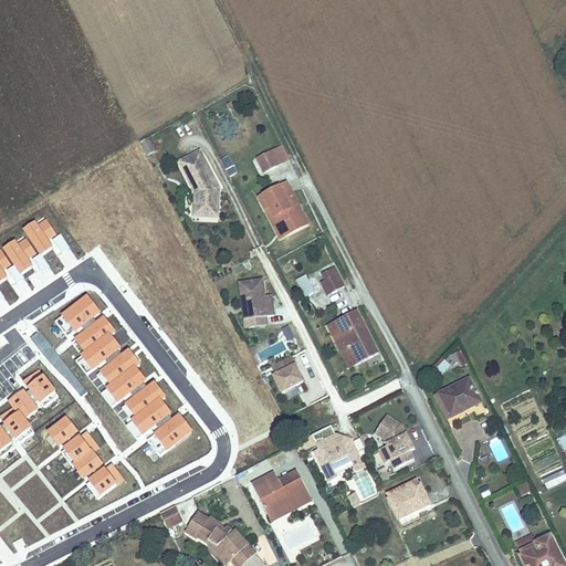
[(150,139),(142,143),(146,156),(156,153),(150,139)]
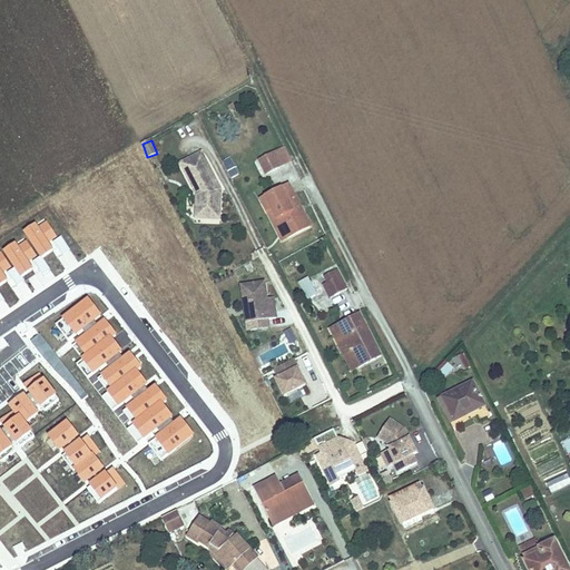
[(291,161),(284,147),(259,160),(266,175),(291,161)]
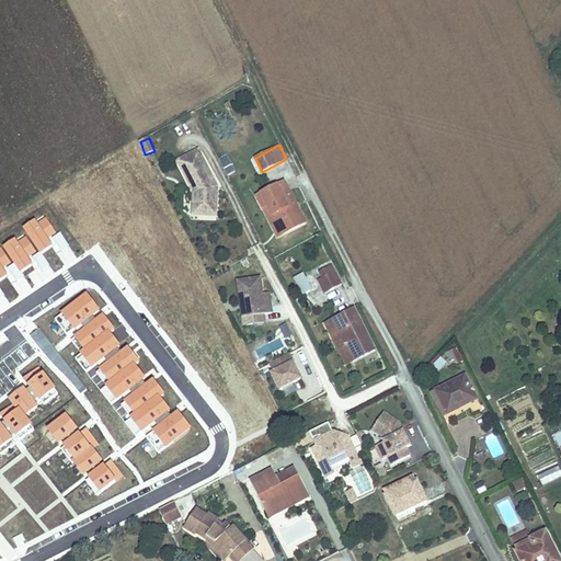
[(178,160),(194,193),(199,193),(199,207),(217,208),(218,186),(199,149),(178,160)]
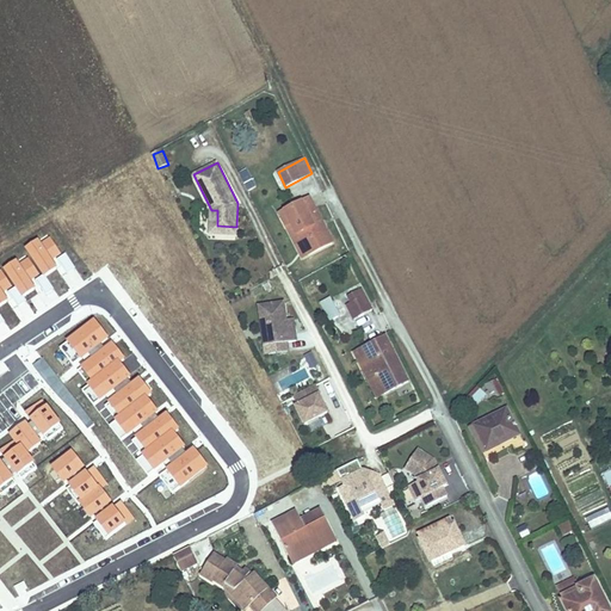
[(283,214),(289,226),(294,222),(310,254),(334,241),(312,198),(283,214)]
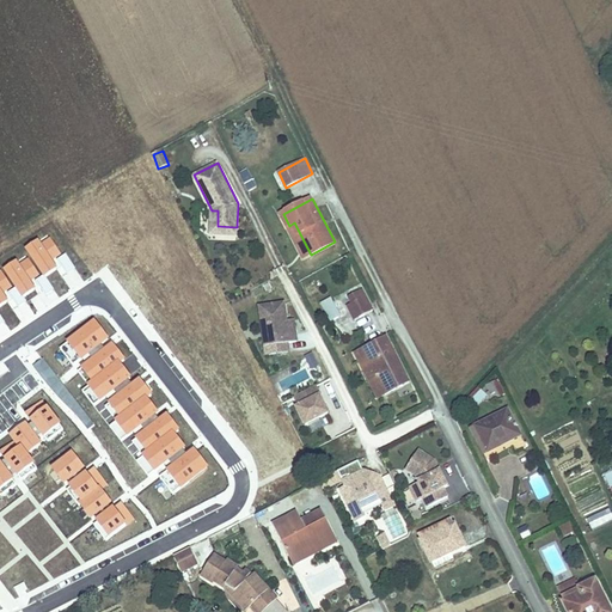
[(218,210),(212,210),(212,212),(210,232),(237,233),(237,227),(218,226),(218,210)]
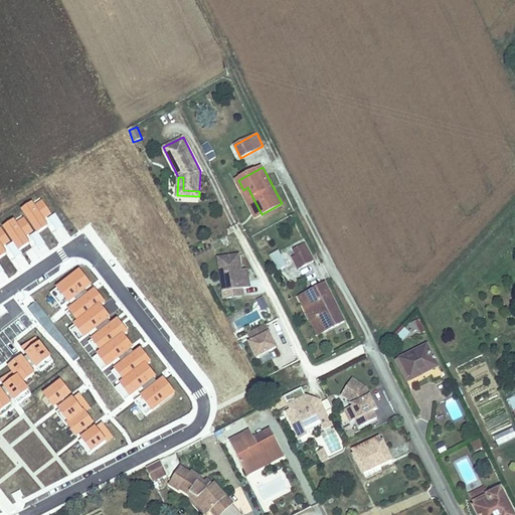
[(247,187),(243,190),(256,216),(262,214),(247,187)]
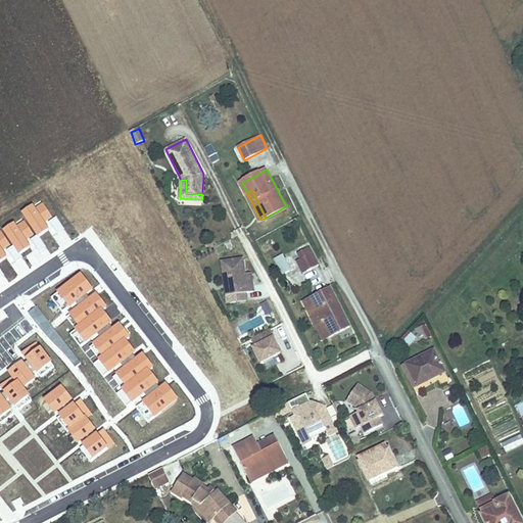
[(35,208),(27,214),(40,234),(49,229),(44,222),(51,217),(44,205),(37,210),(35,208)]
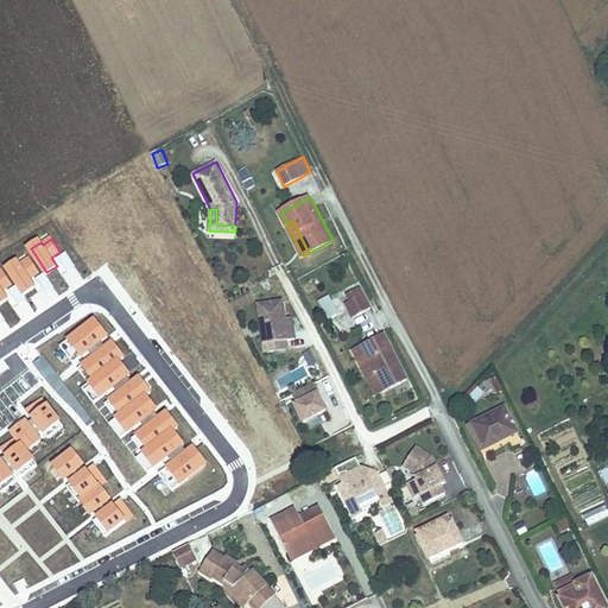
[(68,253),(61,258),(68,271),(76,266),(68,253)]
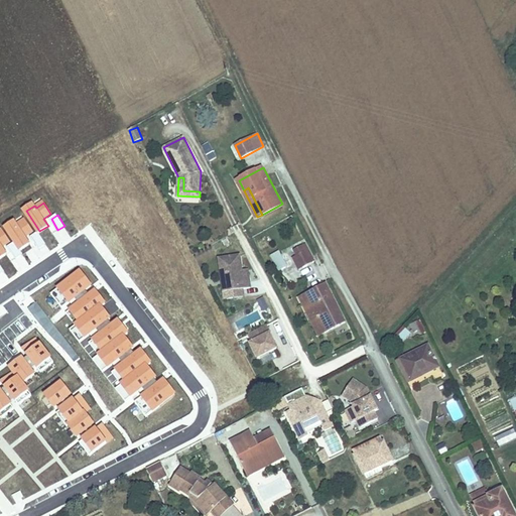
[(18,220),(10,226),(23,246),(31,241),(27,233),(34,229),(27,217),(19,222),(18,220)]
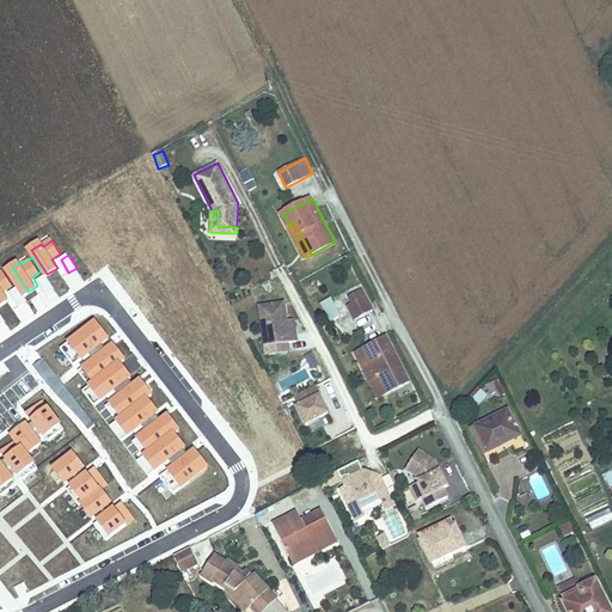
[(0,305),(8,300),(2,292),(12,286),(4,273),(0,274),(0,305)]
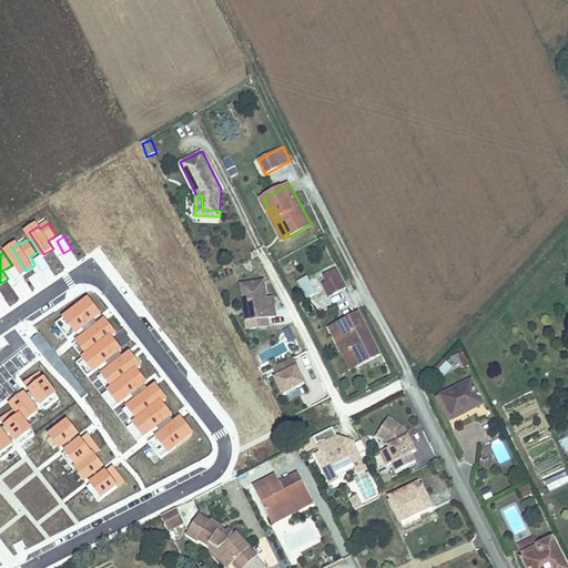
[(44,256),(38,261),(44,272),(52,267),(44,256)]
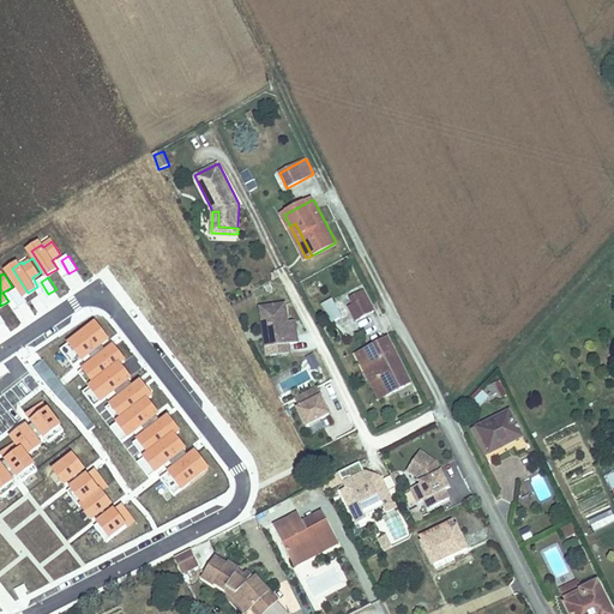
[(19,289),(11,294),(19,306),(28,301),(19,289)]
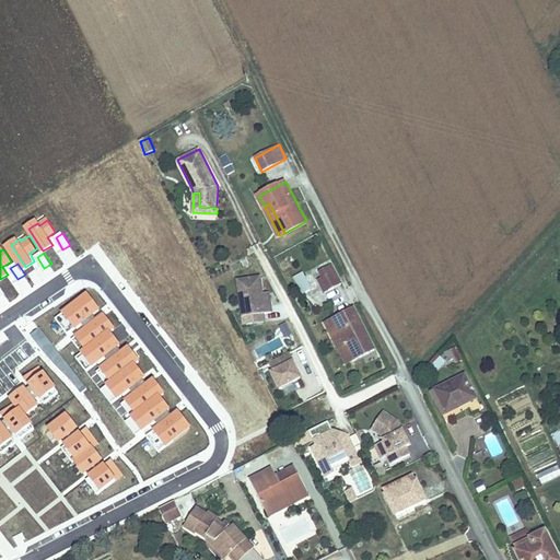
[(342,283),(334,267),(322,273),(325,280),(329,290),(342,283)]
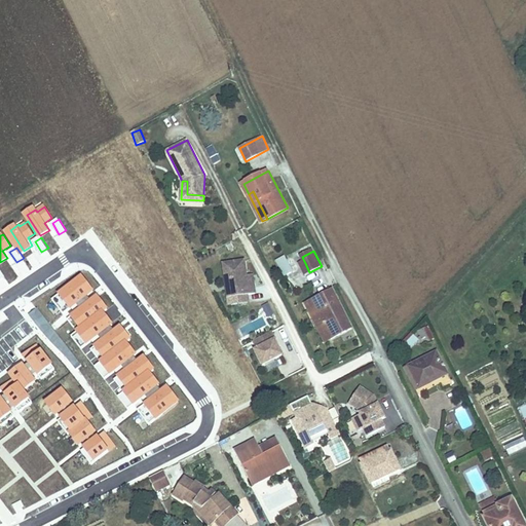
[(286,254),(275,259),(287,284),(297,278),(286,254)]
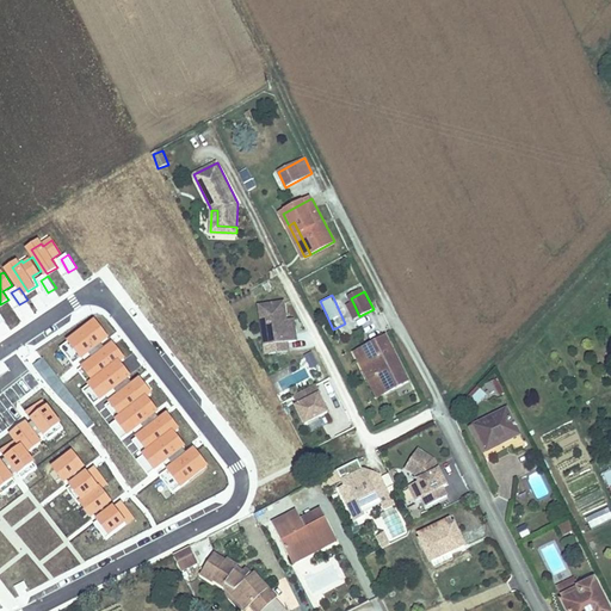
[(259,304),(265,346),(288,343),(297,341),(296,332),(288,333),(287,320),(284,301),(259,304)]
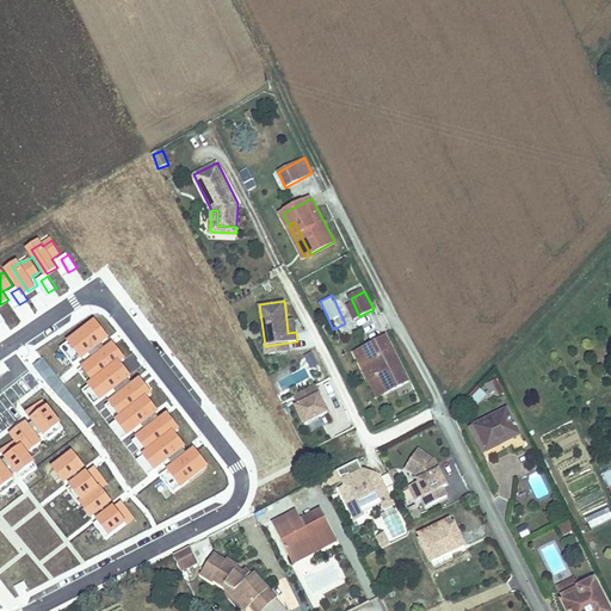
[(359,316),(355,306),(350,308),(356,319),(359,316)]
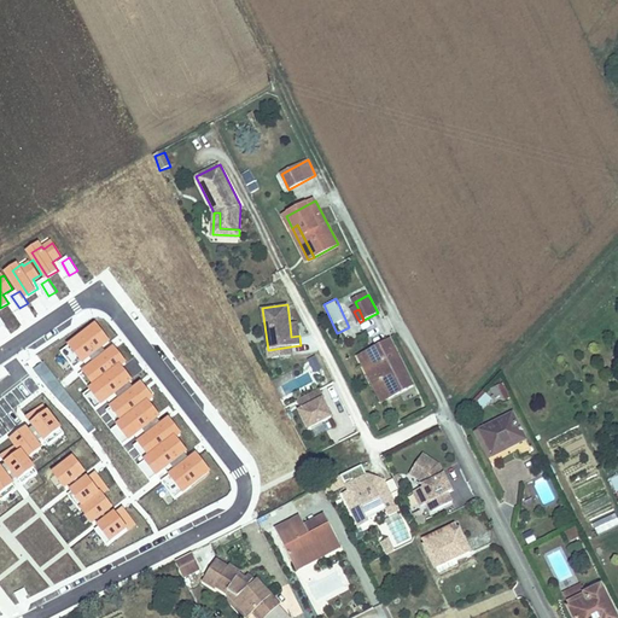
[(298,322),(290,324),(291,337),(299,336),(298,322)]
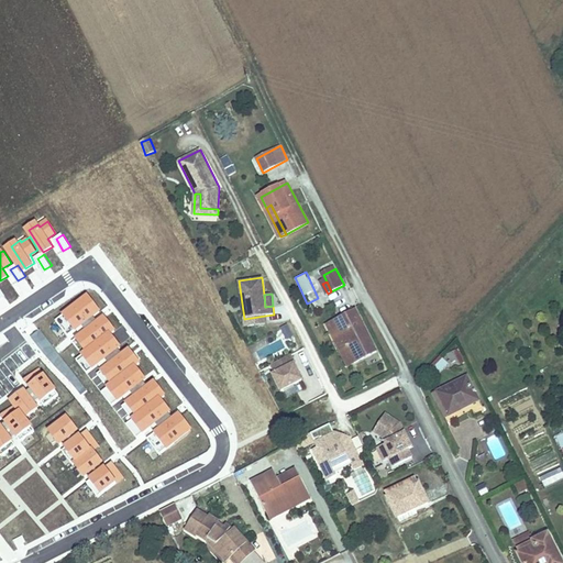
[(89,297),(58,319),(68,333),(77,327),(83,334),(75,341),(84,354),(78,357),(89,373),(99,365),(112,385),(103,392),(112,405),(124,396),(129,403),(124,406),(133,419),(129,422),(140,439),(147,434),(161,453),(192,430),(181,414),(174,419),(168,412),(170,411),(162,398),(166,396),(156,382),(148,387),(143,381),(145,378),(136,366),(140,363),(130,350),(123,355),(118,349),(121,346),(111,333),(116,330),(106,318),(99,322),(94,316),(100,311),(89,297)]
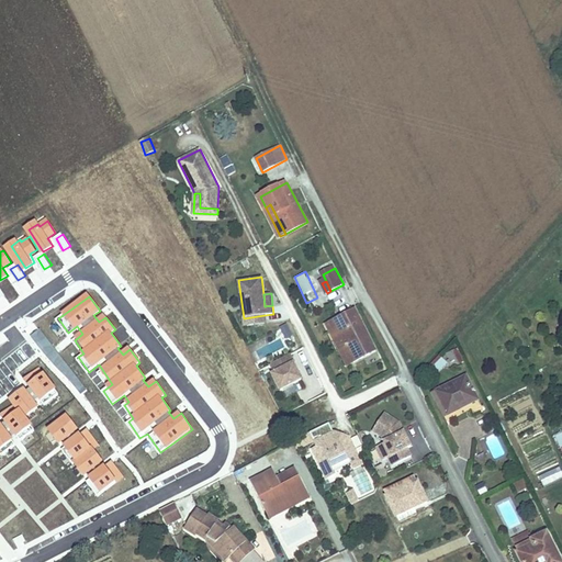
[(327,324),(334,337),(339,334),(355,361),(364,357),(377,350),(355,310),(343,316),(335,321),(327,324)]
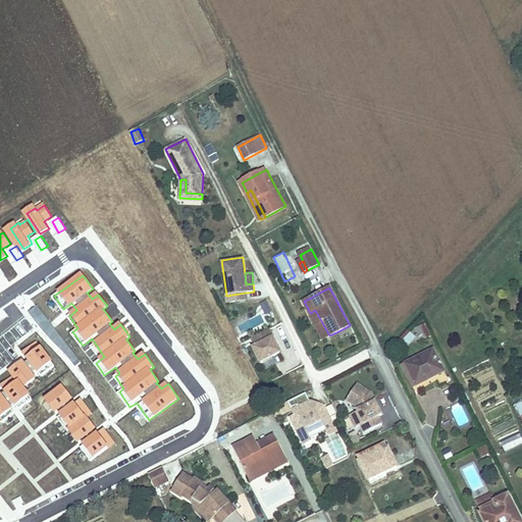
[(246,293),(226,296),(227,304),(247,301),(246,293)]
